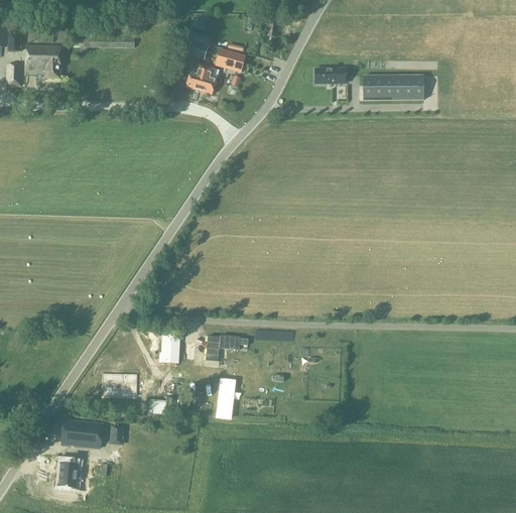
[(494,9),(494,0),(482,0),(482,8),(494,9)]
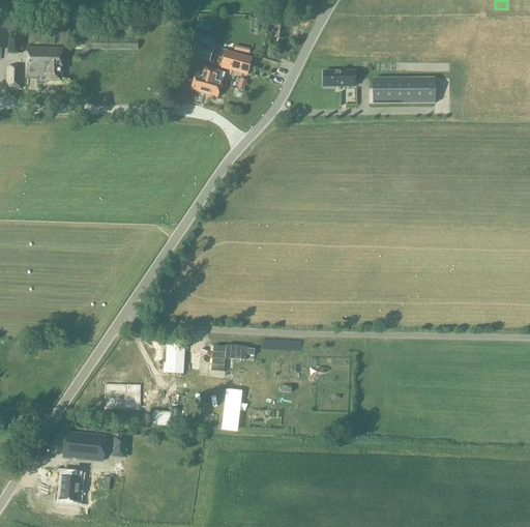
[(273,36),(285,37),(287,21),(275,20),(273,36)]
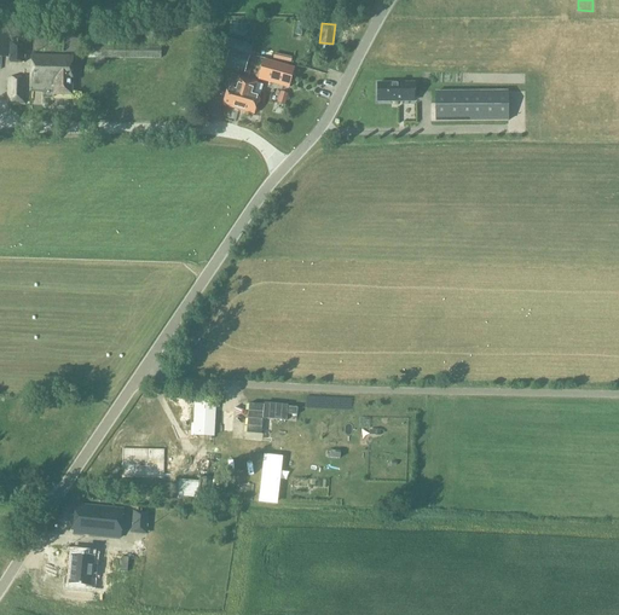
[(0,24),(0,67),(1,68),(1,54),(10,56),(10,59),(24,61),(25,40),(11,39),(11,25),(0,24)]
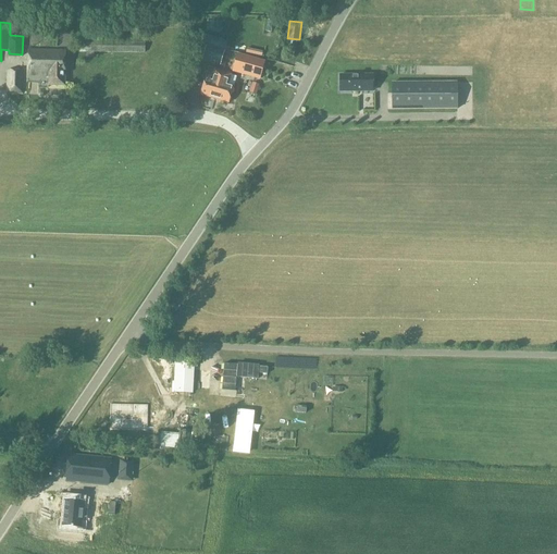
[(81,36),(79,50),(145,51),(146,37),(81,36)]
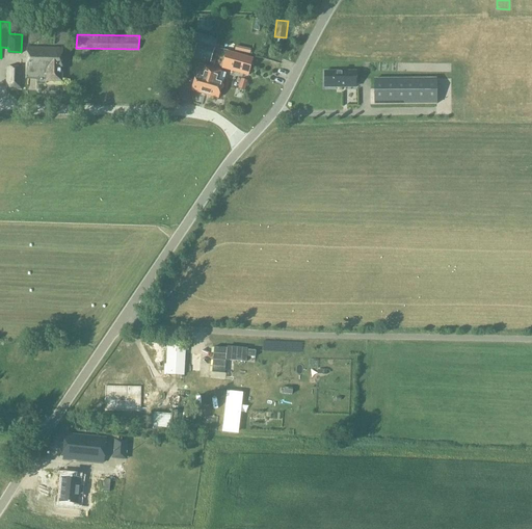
[(215,47),(197,41),(193,54),(211,59),(215,47)]
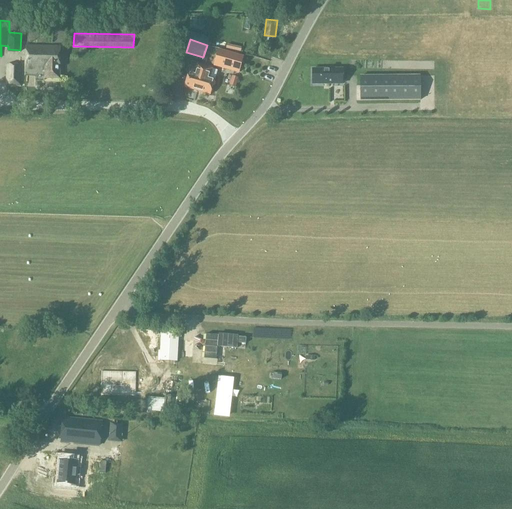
[(45,69),(45,76),(60,77),(60,45),(26,44),(25,69),(45,69)]
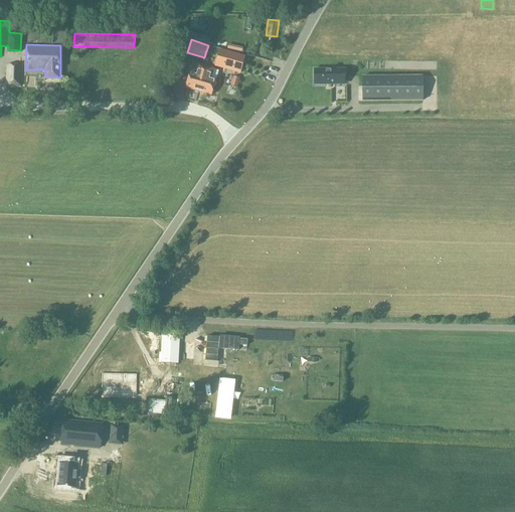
[(220,47),(215,64),(240,71),(244,54),(220,47)]
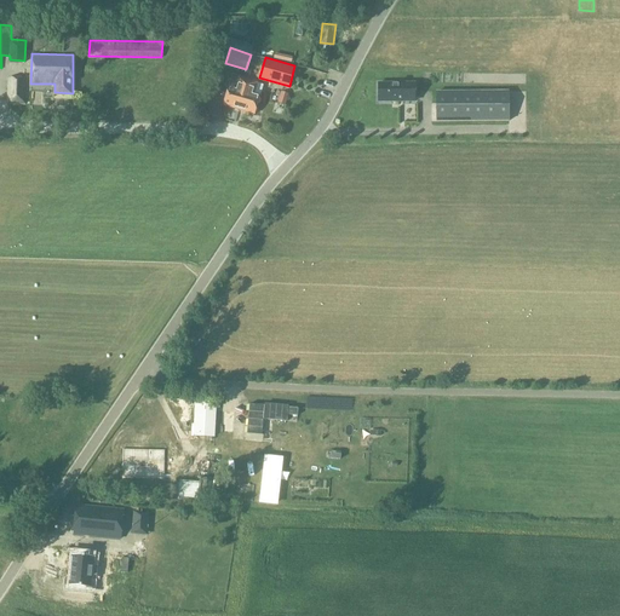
[(27,103),(27,75),(9,75),(7,102),(27,103)]
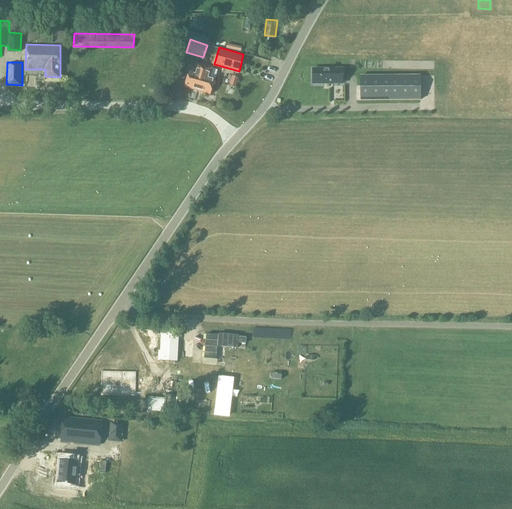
[(197,89),(205,65),(197,62),(194,71),(189,70),(185,85),(197,89)]
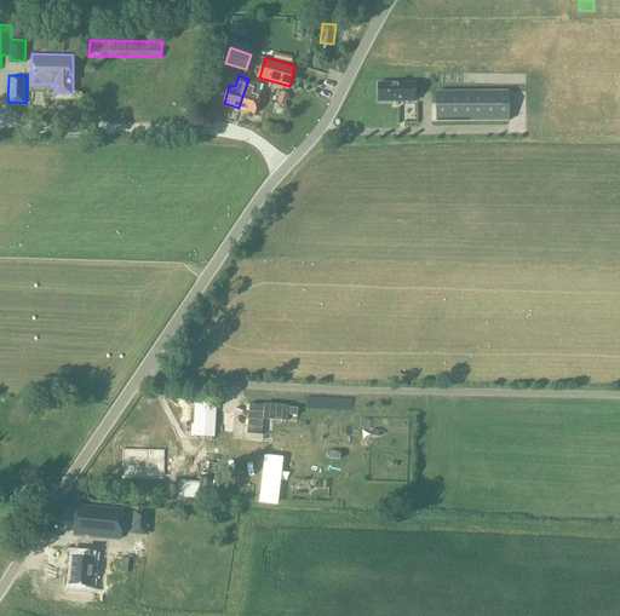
[(248,79),(239,108),(254,113),(259,93),(253,92),(257,81),(248,79)]
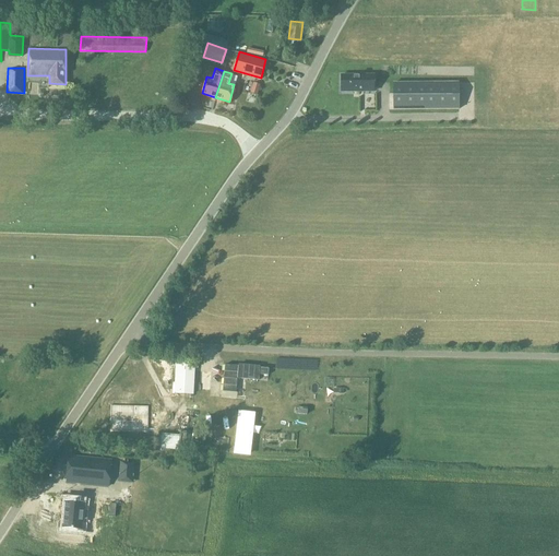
[(373,73),(341,73),(341,90),(373,90),(373,73)]
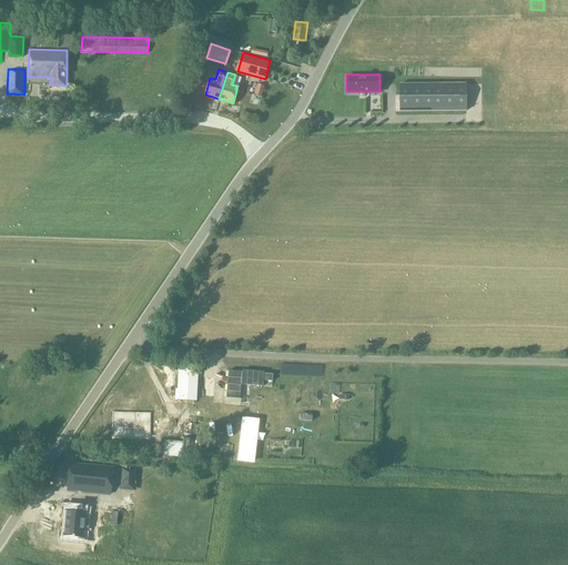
[(466,81),(399,82),(399,109),(466,108),(466,81)]
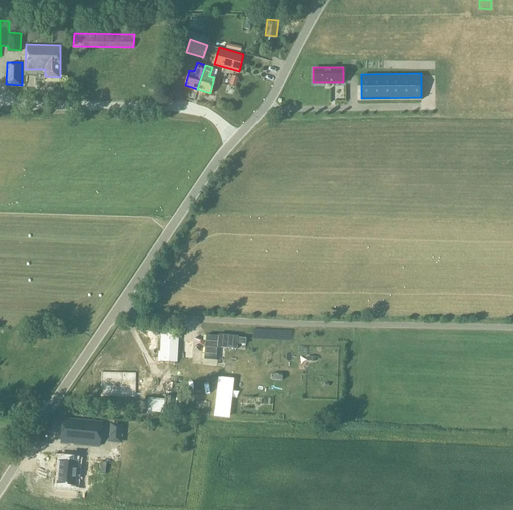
[(206,334),(205,358),(221,359),(222,347),(238,348),(238,336),(206,334)]
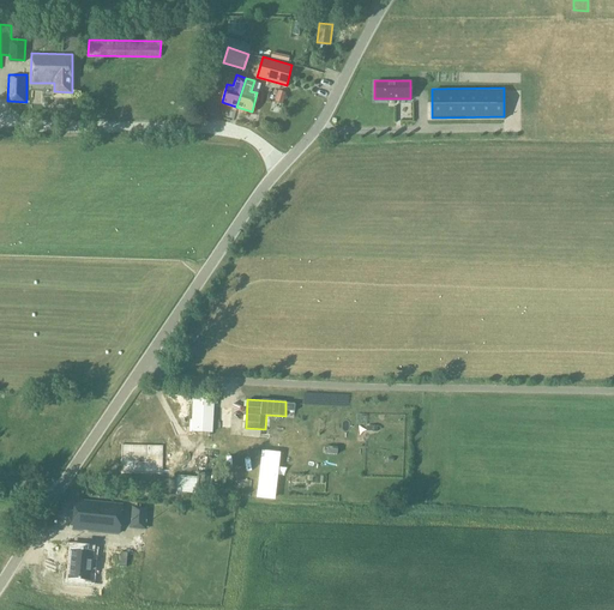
[(161,471),(162,471),(163,442),(161,442),(162,430),(178,430),(179,409),(144,409),(143,430),(150,430),(149,442),(122,441),(121,470),(148,470),(148,477),(161,477),(161,471)]
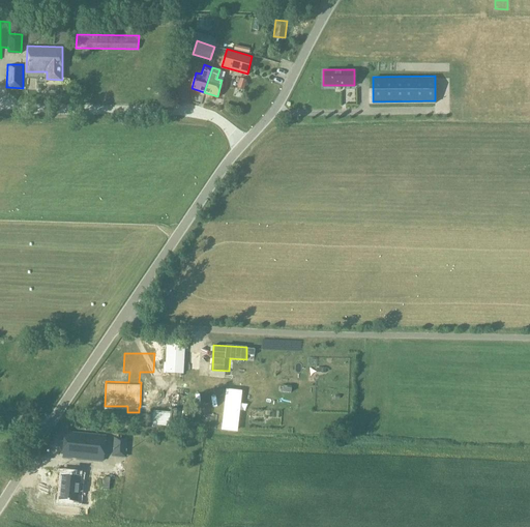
[(150,376),(141,377),(142,385),(151,384),(150,376)]
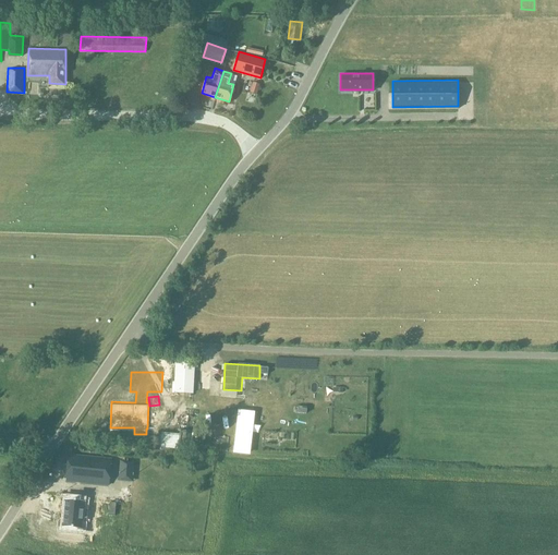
[(235,454),(251,455),(252,418),(237,417),(235,454)]
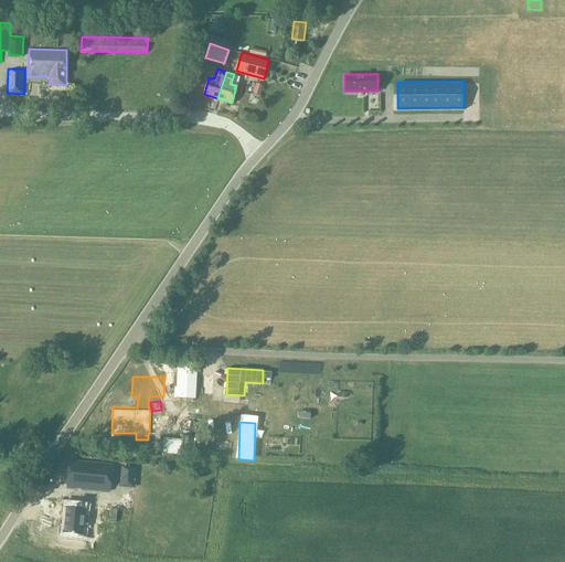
[(178,423),(178,432),(188,432),(189,423),(178,423)]
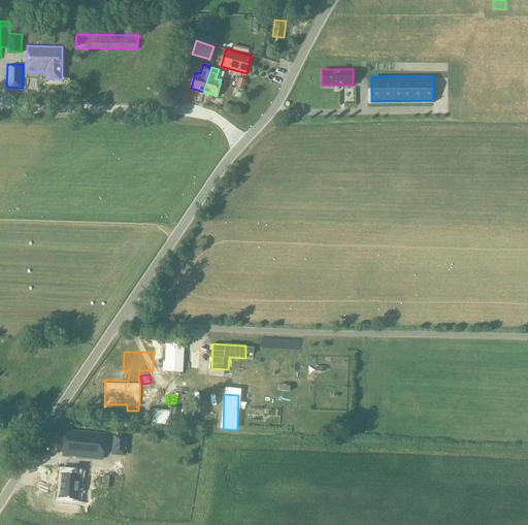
[(151,408),(151,417),(162,417),(163,408),(151,408)]
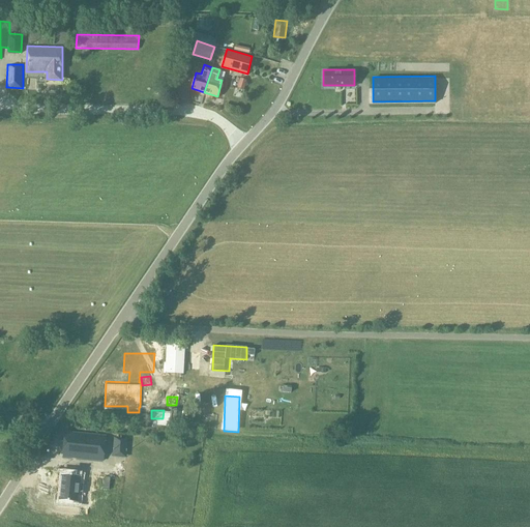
[(204,410),(204,419),(213,418),(212,410),(204,410)]
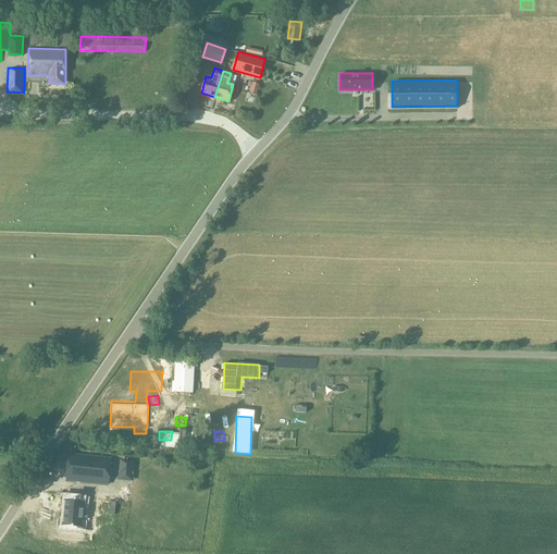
[(110,457),(69,454),(67,463),(81,464),(78,480),(108,482),(110,457)]
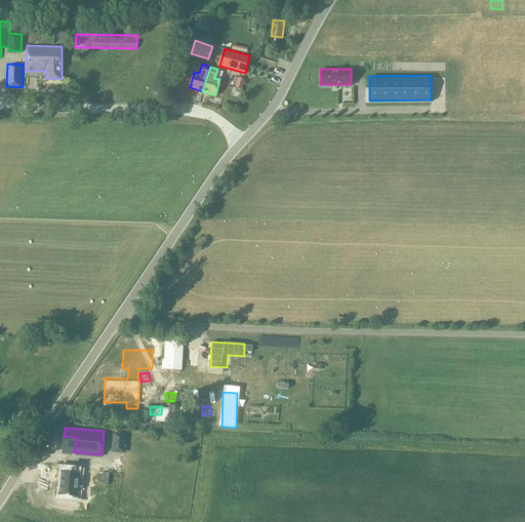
[(79,479),(80,471),(62,469),(58,495),(77,497),(78,488),(82,488),(82,479),(79,479)]
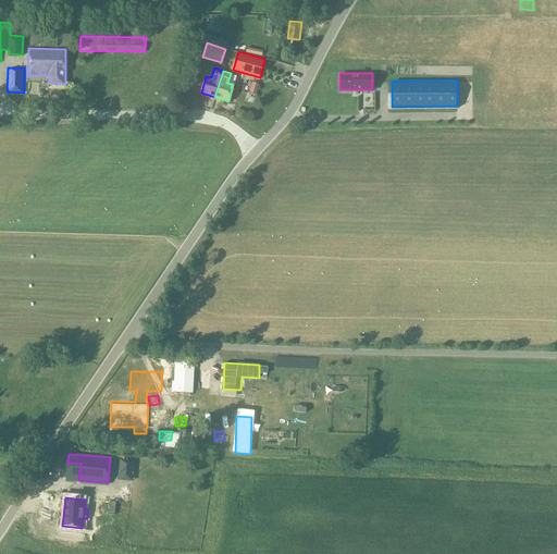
[(101,518),(118,518),(119,502),(102,501),(101,518)]
